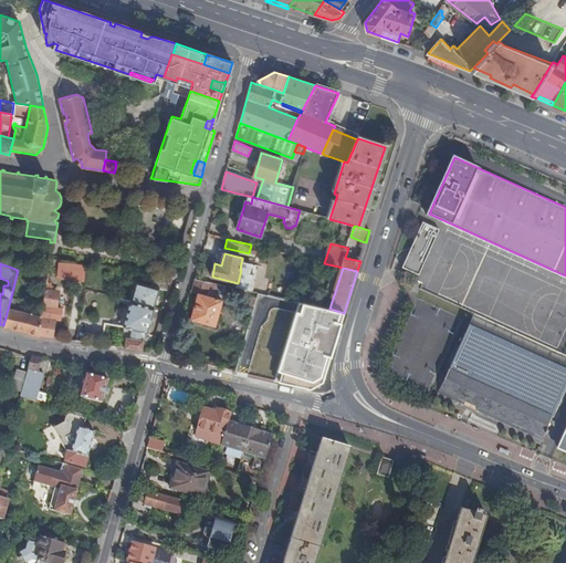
[(169,290),(173,279),(155,274),(152,285),(135,282),(123,326),(124,326),(123,336),(125,337),(125,345),(143,347),(144,337),(139,337),(142,331),(147,333),(160,289),(169,290)]
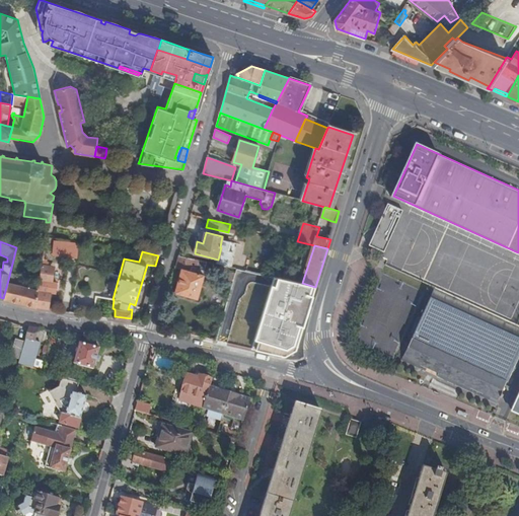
[(179,255),(175,268),(181,270),(175,292),(198,299),(205,272),(198,270),(200,261),(179,255)]
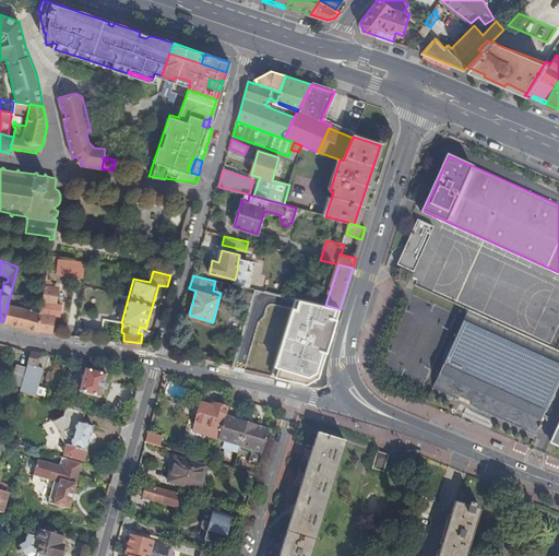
[(40,309),(38,330),(52,332),(56,315),(54,315),(55,308),(51,308),(52,304),(56,300),(58,291),(55,287),(51,286),(46,285),(40,309)]
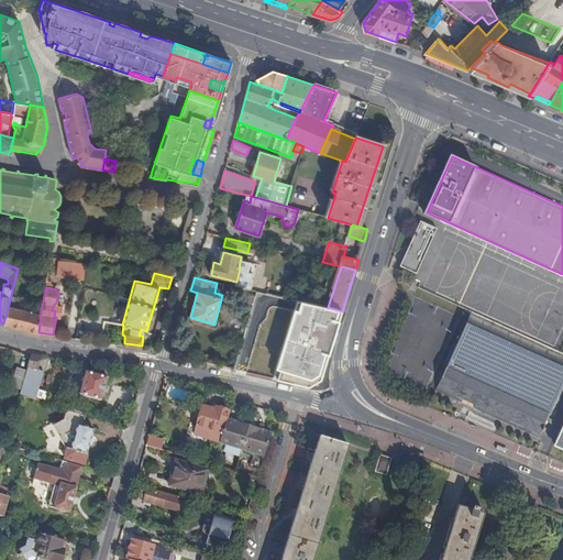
[(322,377),(342,311),(328,307),(295,300),(274,375),(310,384),(322,377)]
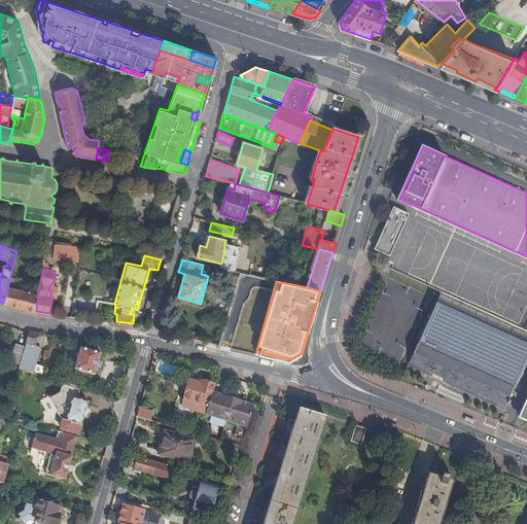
[(8,284),(3,303),(36,311),(38,291),(8,284)]
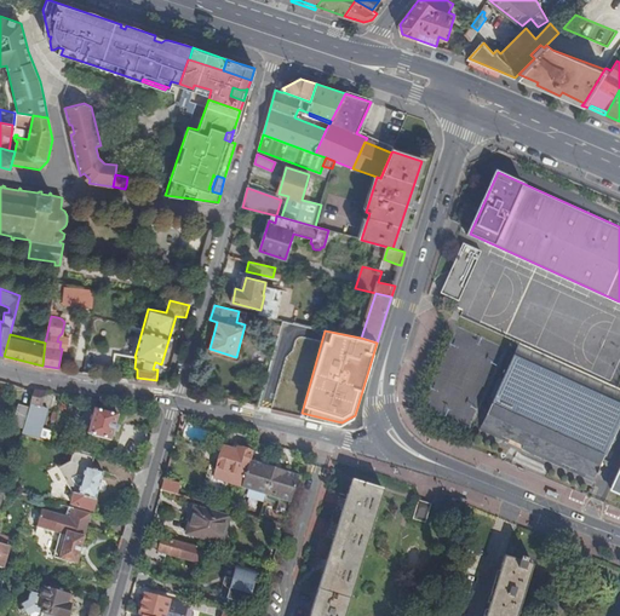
[(619,426),(619,390),(612,386),(521,345),(482,430),(595,482),(598,475),(601,476),(602,472),(600,472),(619,426)]
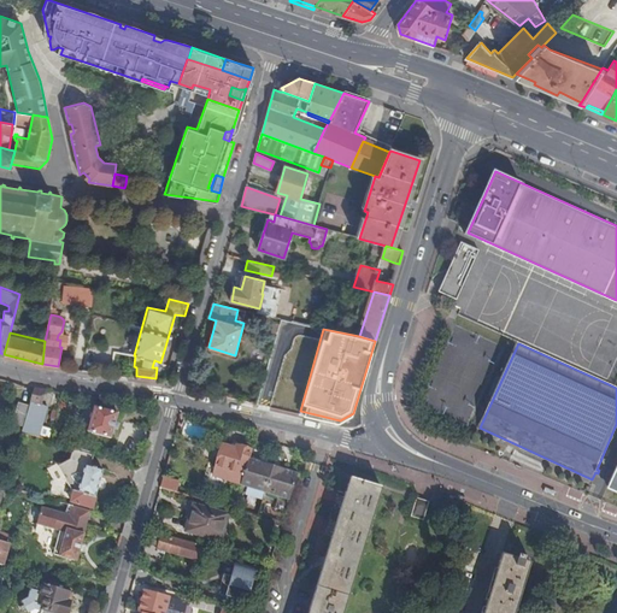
[(41,405),(45,390),(34,389),(29,405),(22,426),(22,431),(39,436),(46,412),(40,410),(41,405)]
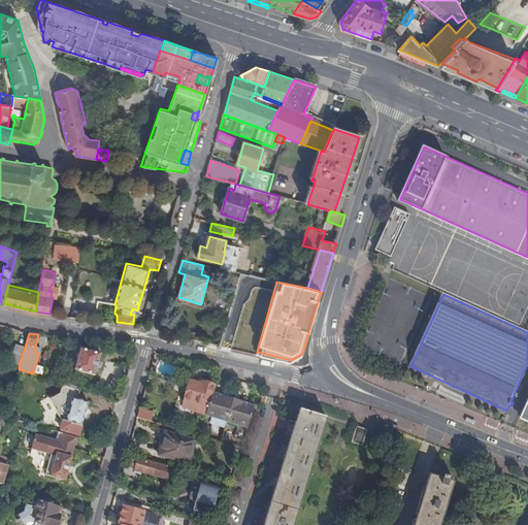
[(19,365),(25,347),(17,345),(11,363),(19,365)]
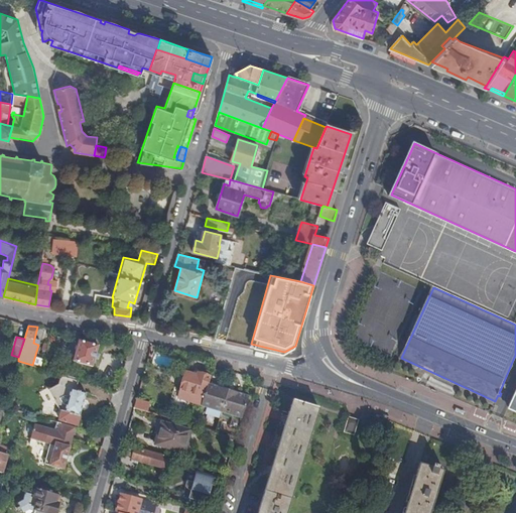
[(66,358),(74,360),(79,341),(71,339),(66,358)]
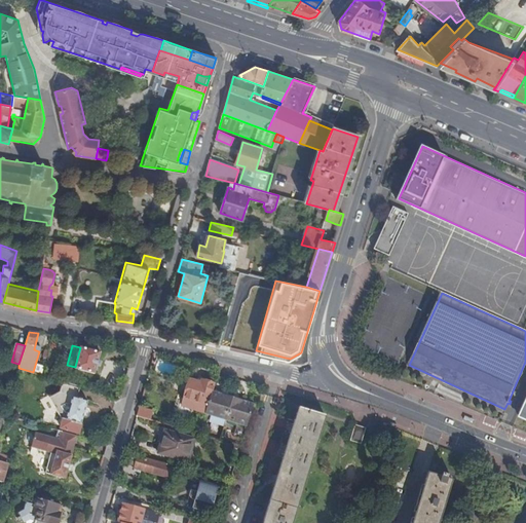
[(80,347),(75,367),(74,368),(95,373),(101,352),(80,346),(80,347)]
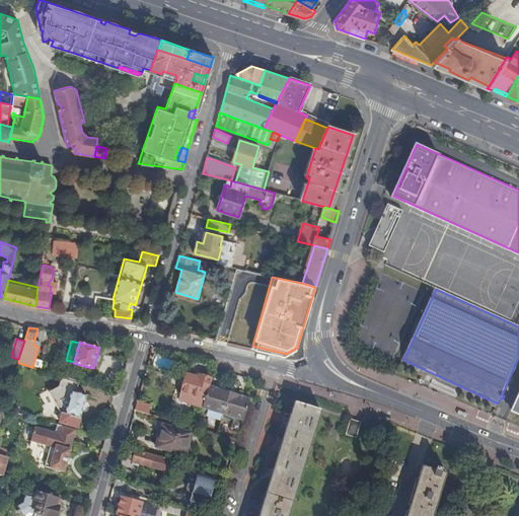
[(243,420),(250,398),(209,386),(212,379),(200,375),(199,377),(188,374),(182,391),(176,389),(171,407),(188,412),(191,402),(203,407),(203,408),(243,420)]
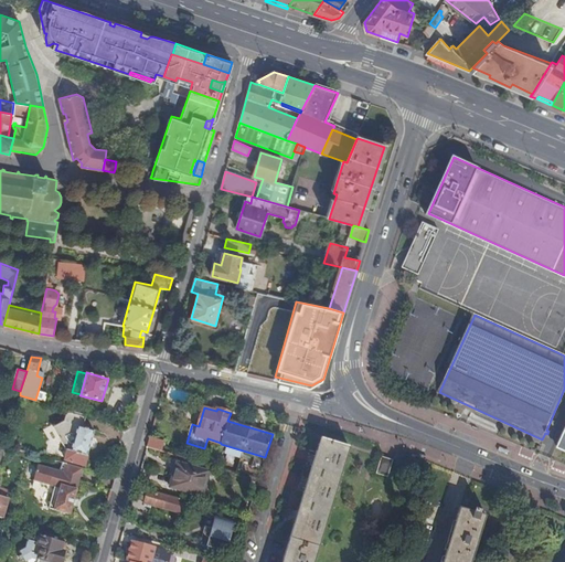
[(83,426),(87,414),(67,409),(64,421),(54,427),(65,448),(68,449),(66,459),(85,465),(94,430),(83,426)]
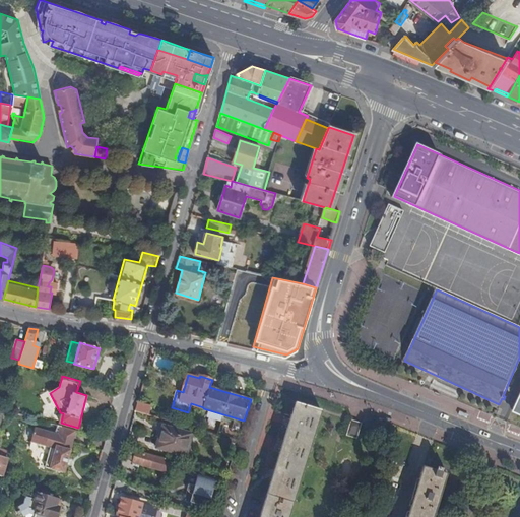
[(519,380),(507,408),(519,413),(519,380)]
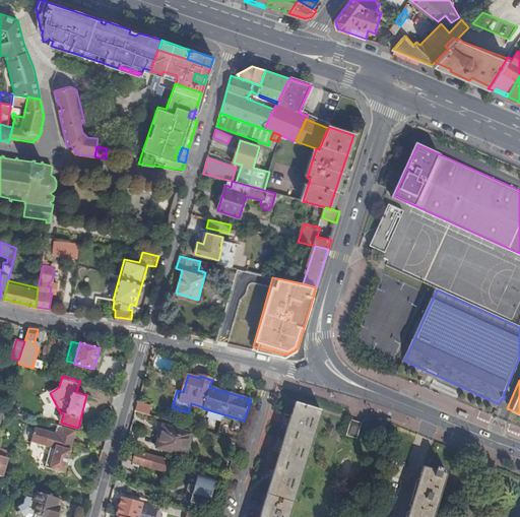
[(151,406),(138,402),(136,411),(149,415),(151,406)]
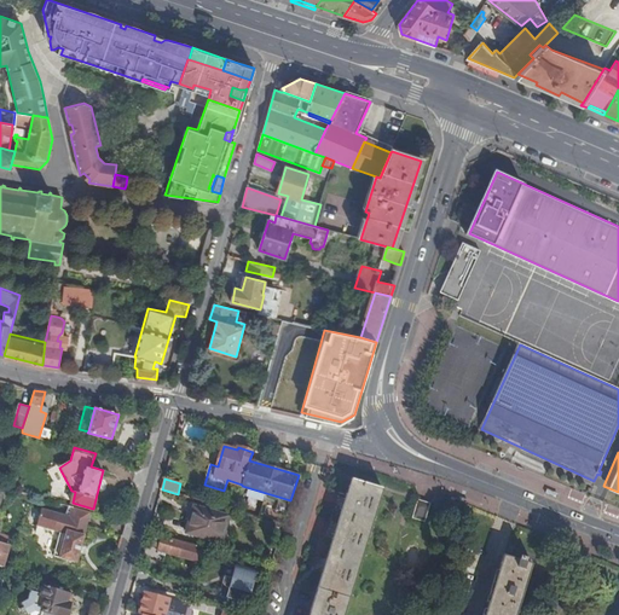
[(352,479),(310,614),(343,614),(383,489),(352,479)]
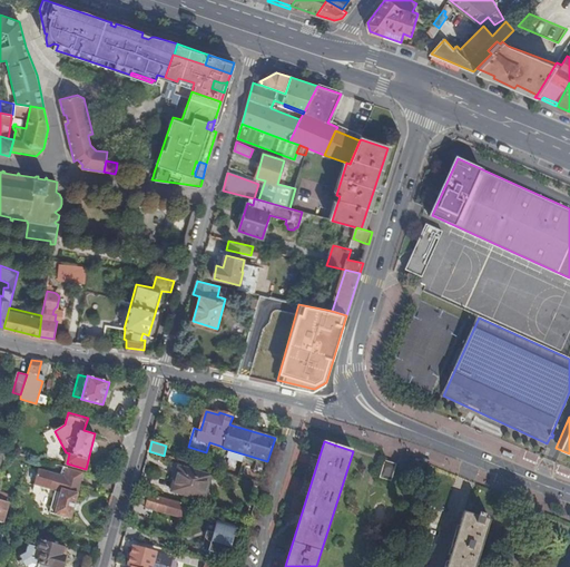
[(385,460),(381,477),(392,481),(397,465),(385,460)]
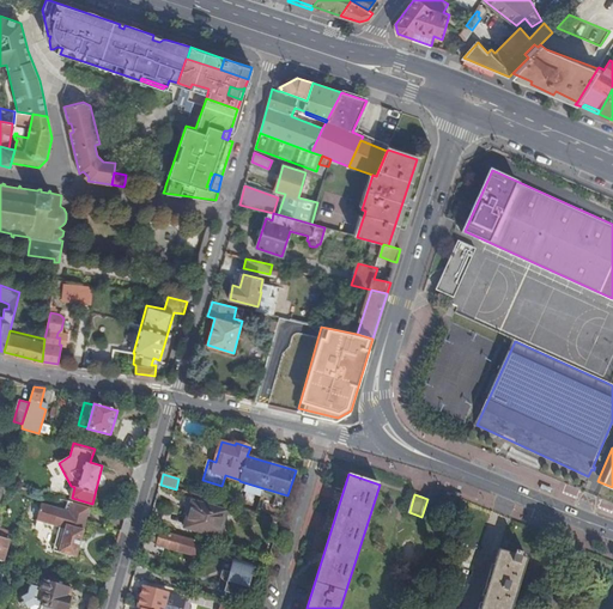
[(84,530),(91,506),(70,500),(66,510),(42,503),(37,521),(60,527),(54,550),(77,558),(84,530)]
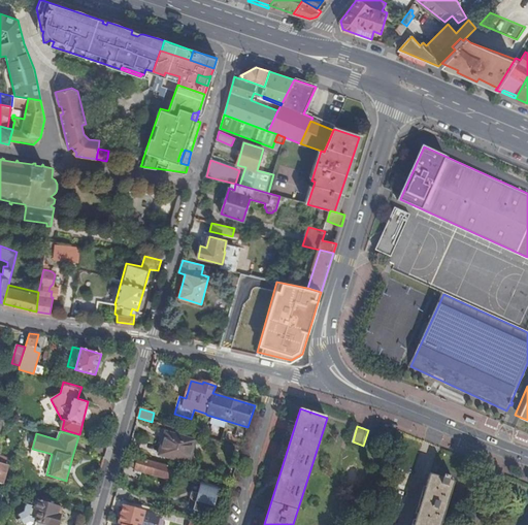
[(189,452),(192,453),(195,440),(166,432),(160,455),(186,462),(189,452)]
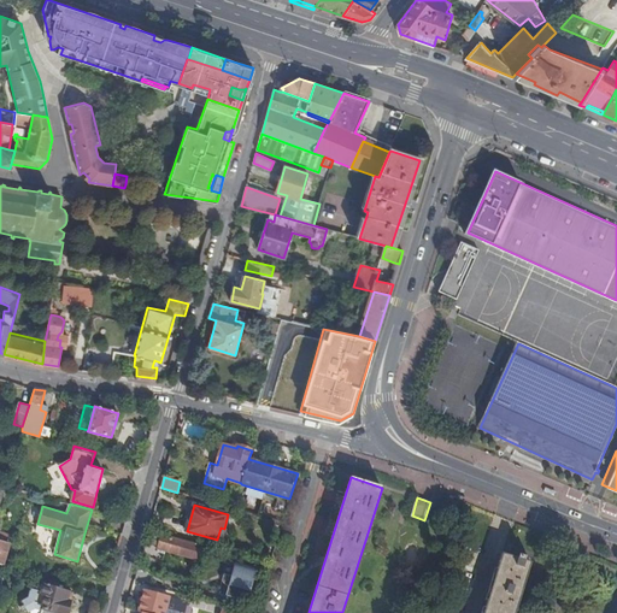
[(0,564),(4,565),(12,536),(0,532),(0,564)]
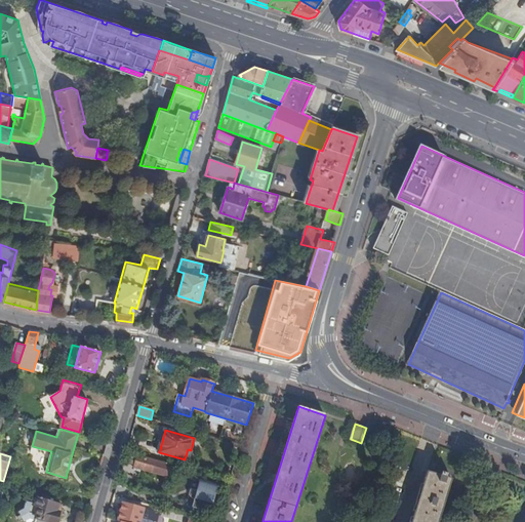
[(135,467),(170,477),(173,466),(138,456),(135,467)]
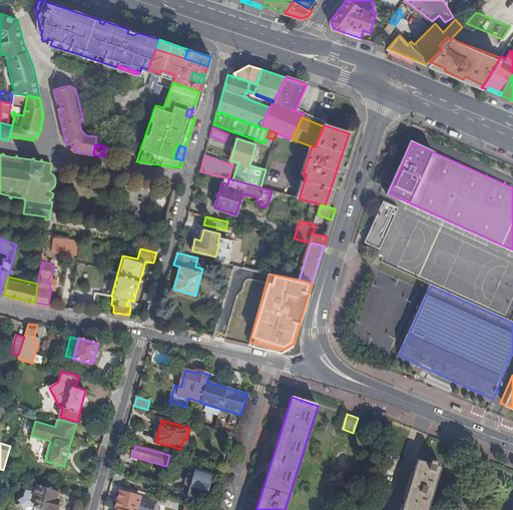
[(418,460),(402,509),(428,509),(442,468),(436,466),(437,462),(432,460),(430,464),(418,460)]
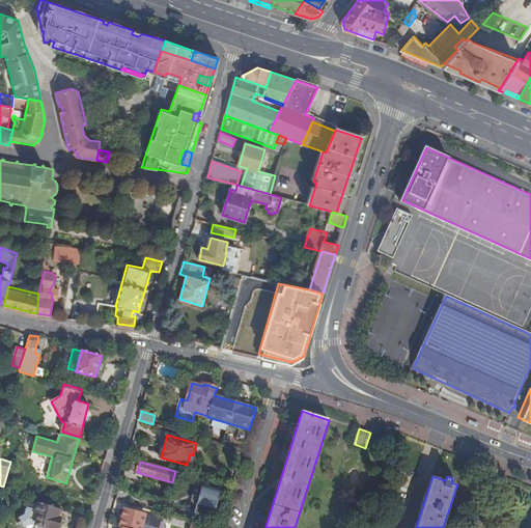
[(226,507),(232,484),(226,483),(220,505),(226,507)]
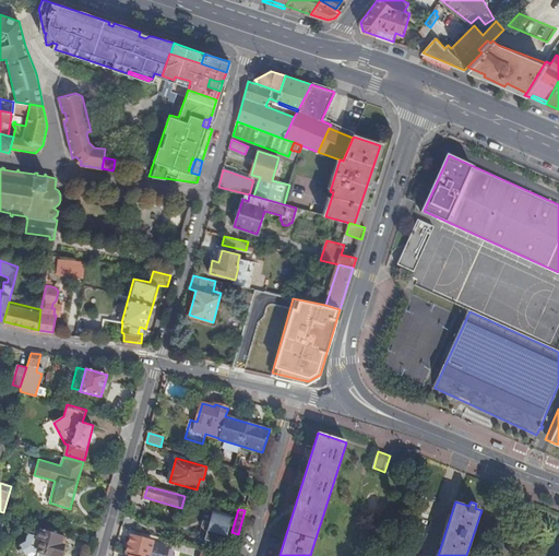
[(60,555),(67,537),(36,529),(34,535),(30,533),(27,542),(20,546),(21,547),(20,548),(21,549),(20,549),(21,553),(22,553),(23,554),(24,553),(25,555),(28,554),(30,555),(60,555)]
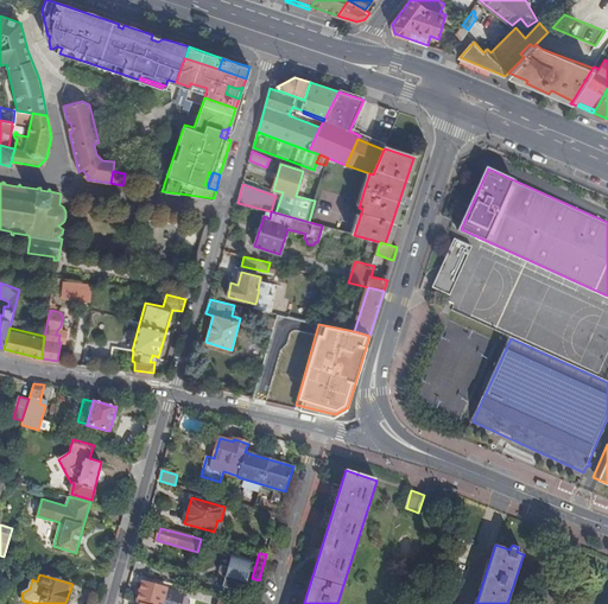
[(143,582),(138,602),(141,603),(145,603),(182,603),(185,593),(143,582)]
